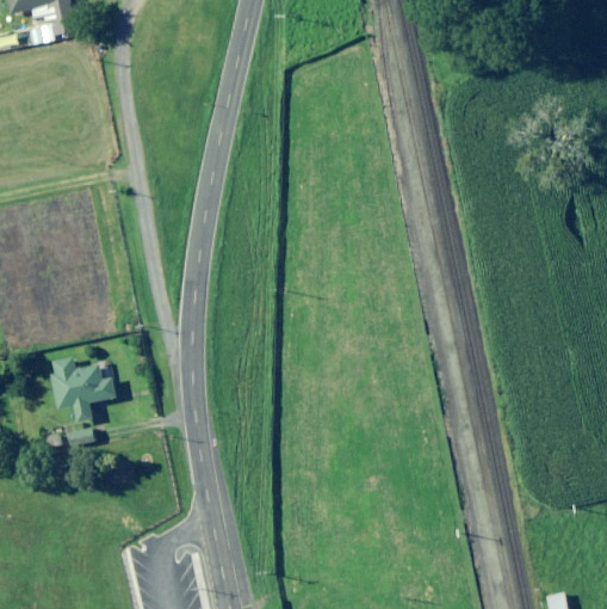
[(75,30),(69,0),(6,0),(10,13),(31,8),(33,18),(44,16),(45,22),(51,20),(55,34),(75,30)]
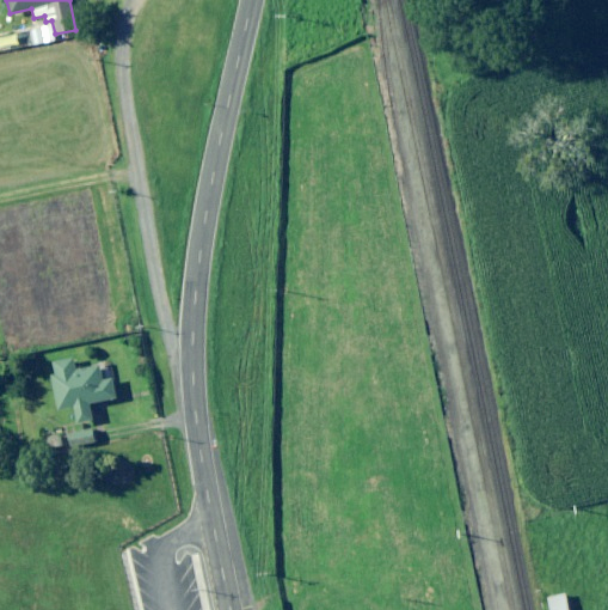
[(26,22),(0,26),(0,47),(30,42),(26,22)]
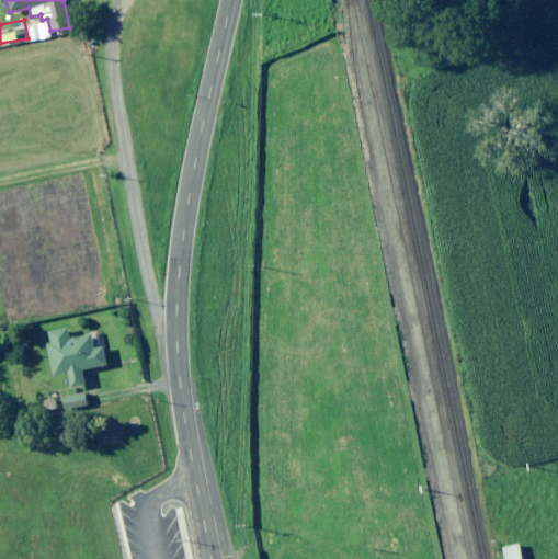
[(42,23),(27,25),(30,42),(44,38),(42,23)]
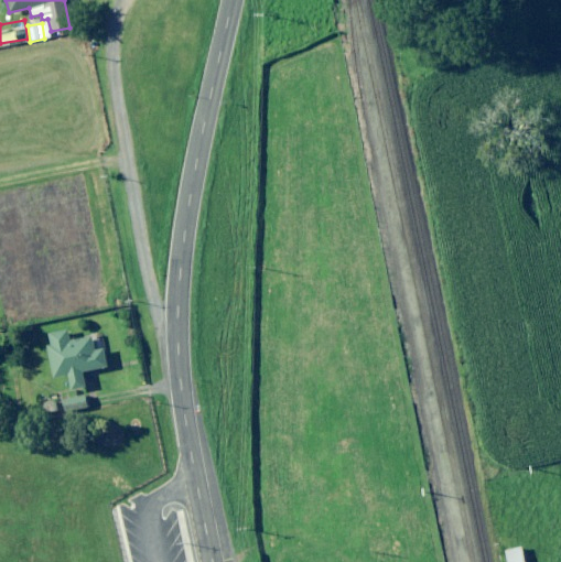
[(71,339),(68,328),(44,333),(53,377),(67,374),(71,390),(86,387),(83,370),(107,366),(100,334),(71,339)]
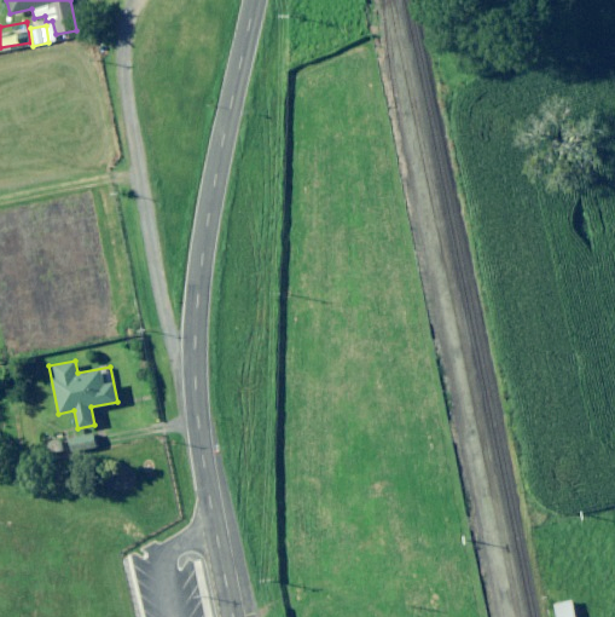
[(574,616),(572,599),(553,603),(556,616),(574,616)]
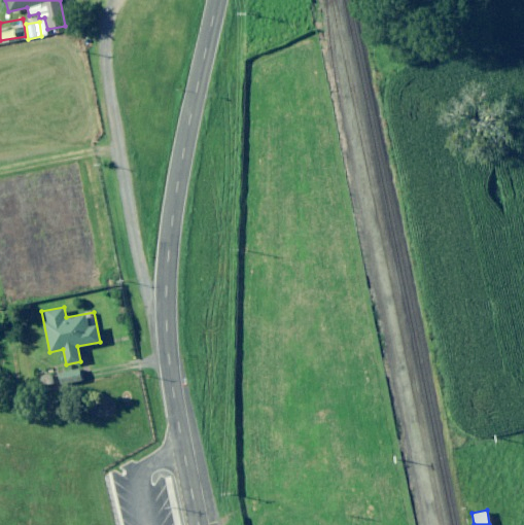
All buildings are outlined.
